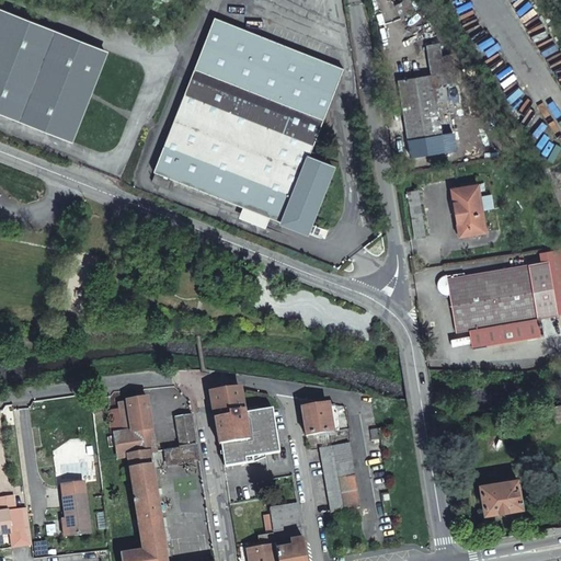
[(0,115),(69,144),(106,52),(0,8),(0,115)]
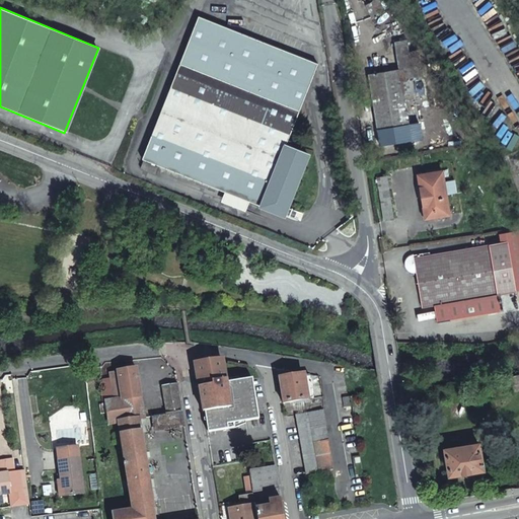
[(143,163),(224,196),(248,206),(284,220),(307,161),(286,152),(318,70),(201,20),(143,163)]
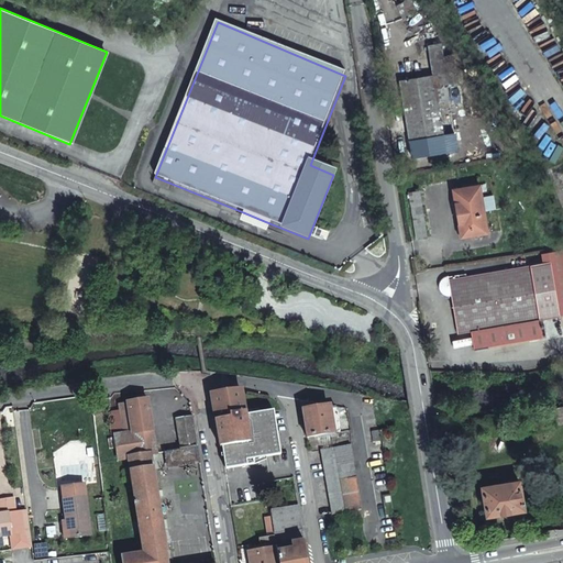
[(459,70),(399,80),(411,157),(457,151),(456,143),(445,144),(435,89),(461,86),(459,70)]
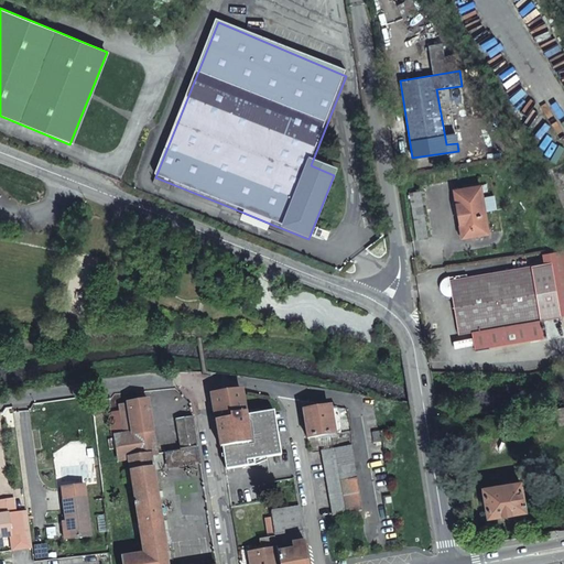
[(171,186),(156,181),(153,187),(167,193),(171,186)]
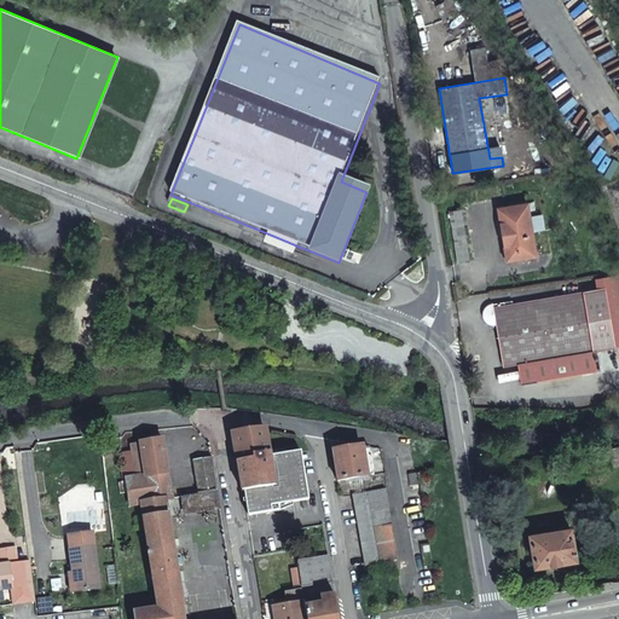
[(498,209),(505,253),(516,252),(519,259),(534,255),(526,204),(498,209)]
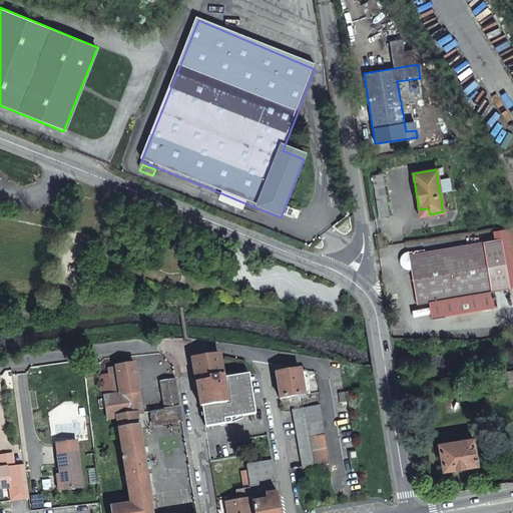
[(379,173),(372,175),(379,217),(387,215),(379,173)]
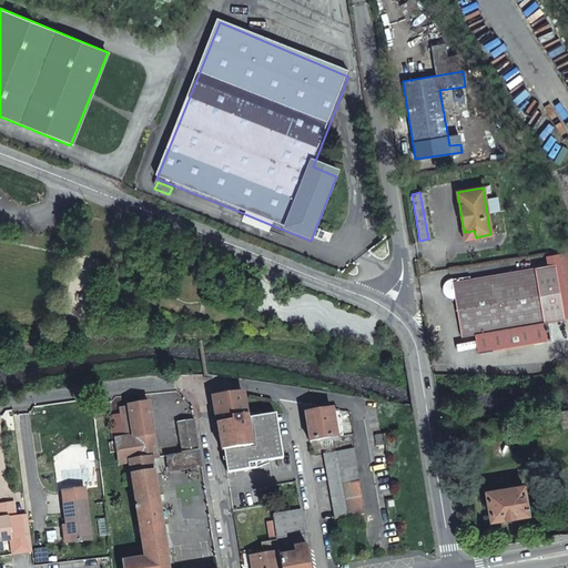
[(486,198),(488,213),(499,211),(497,196),(486,198)]
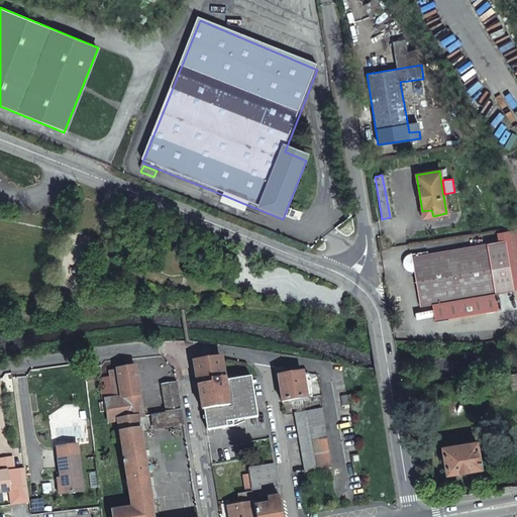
[(247,205),(223,195),(220,205),(244,215),(247,205)]
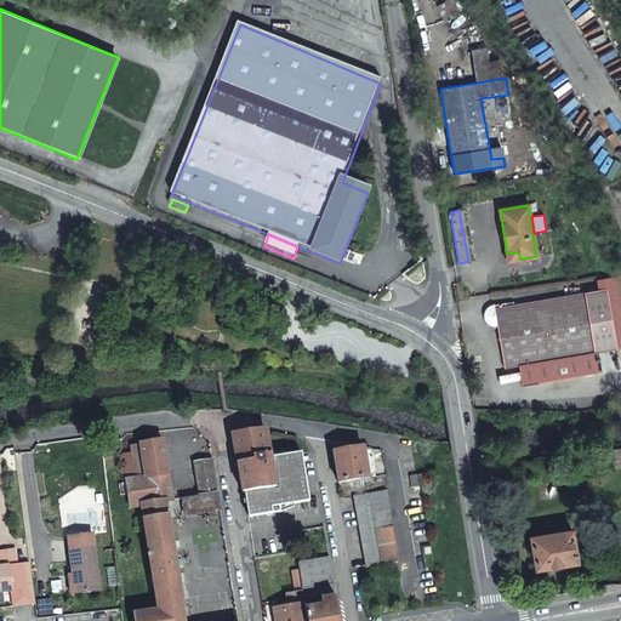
[(149,245),(138,241),(136,248),(147,251),(149,245)]
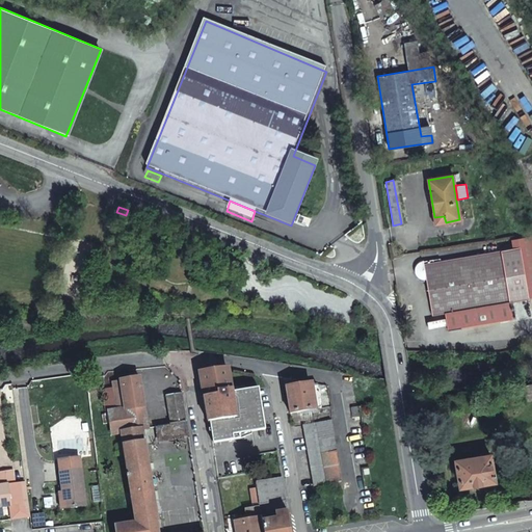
[(444,216),(434,217),(435,224),(446,222),(444,216)]
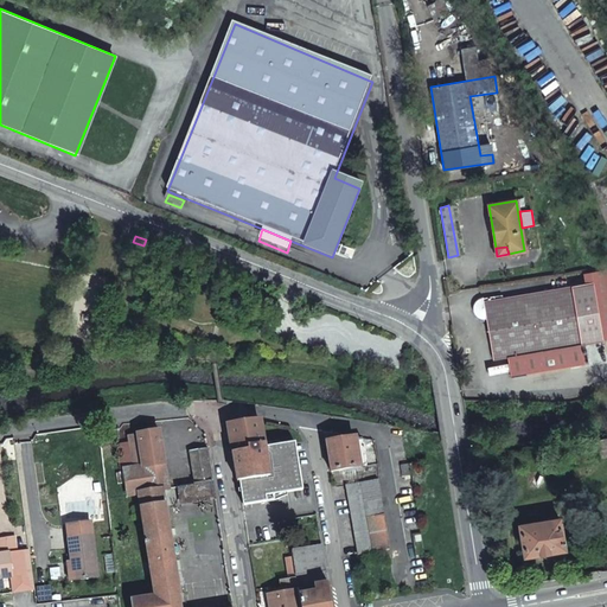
[(605,343),(595,283),(494,300),(494,298),(483,299),(480,300),(478,301),(477,304),(475,305),(474,308),(474,311),(474,312),(475,314),(478,317),(479,318),(483,319),(486,319),(493,362),(508,359),(510,378),(585,365),(581,346),(605,343)]
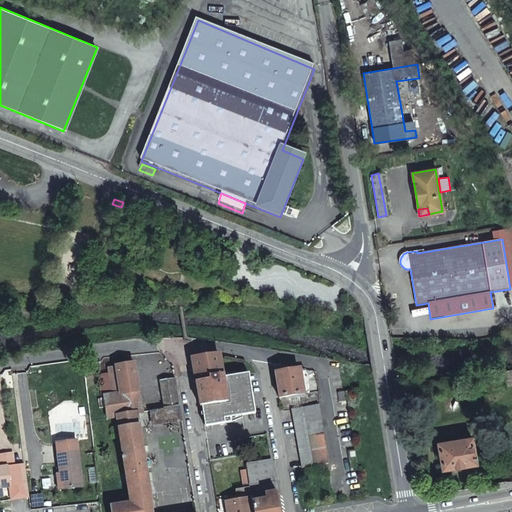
[(410,316),(427,314),(426,307),(409,310),(410,316)]
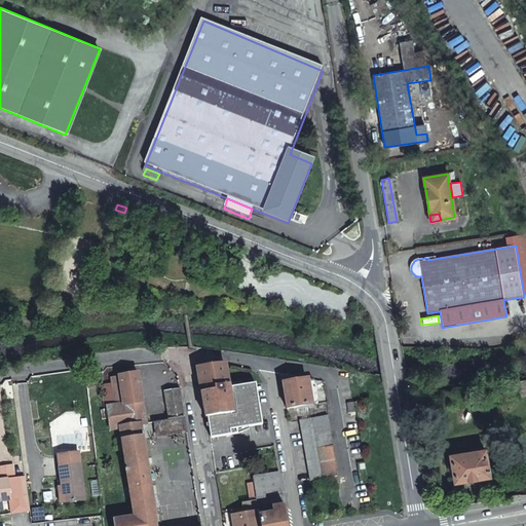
[(204,416),(208,416),(218,414),(220,420),(253,415),(247,384),(229,387),(225,366),(217,364),(196,367),(204,416)]
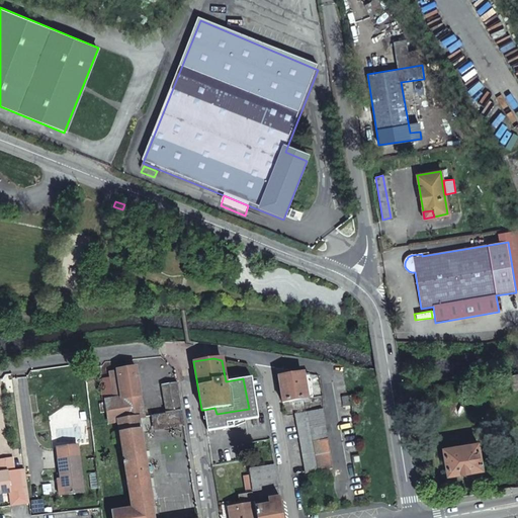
[(106,400),(109,422),(115,421),(119,421),(138,418),(143,417),(136,366),(117,368),(117,370),(110,371),(114,398),(106,400)]
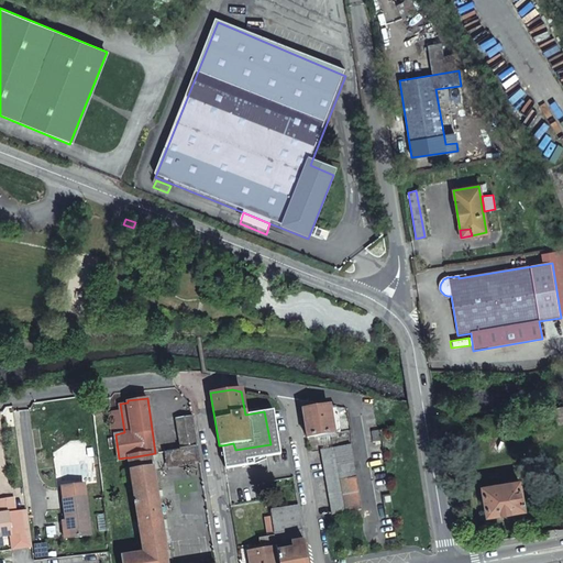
[(330,406),(330,405),(318,407),(317,403),(301,401),(307,435),(333,431),(330,406)]
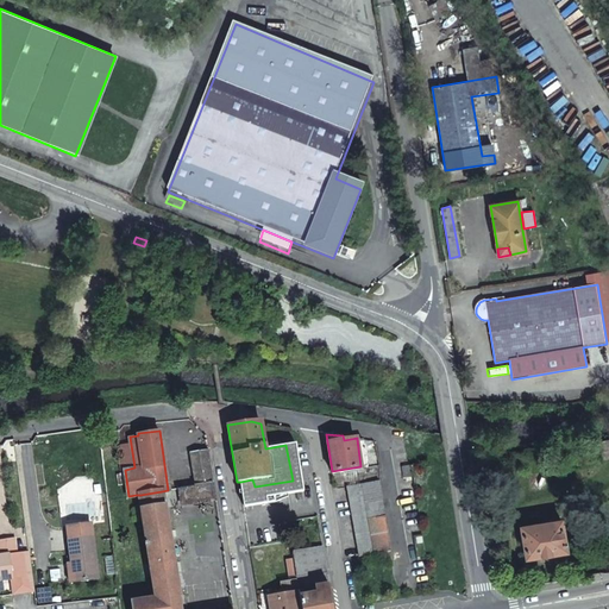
[(252,479),(240,482),(244,504),(275,500),(274,493),(303,487),(296,443),(286,445),(293,481),(255,487),(252,479)]
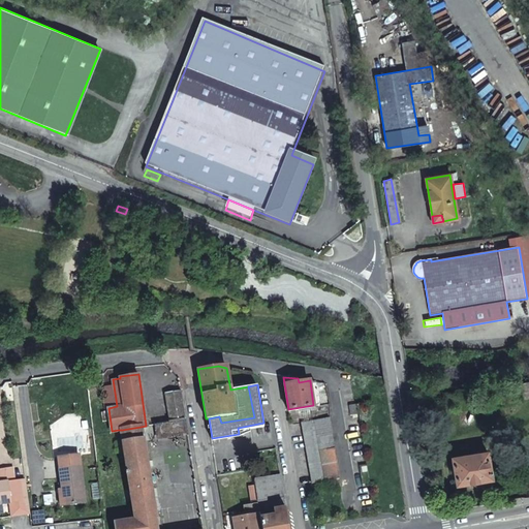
[(185,421),(180,392),(165,395),(169,423),(185,421)]
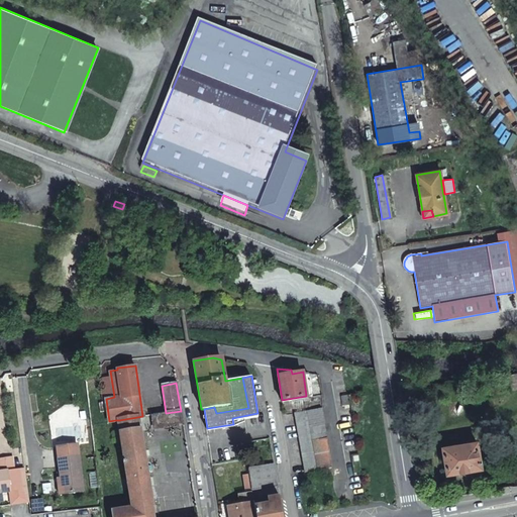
[(342,395),(343,405),(351,404),(350,394),(342,395)]
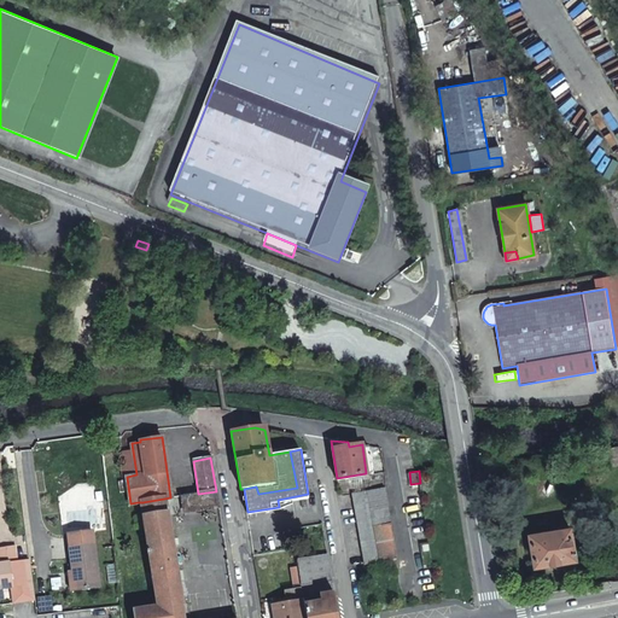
[(378,560),(396,558),(385,488),(367,491),(378,560)]
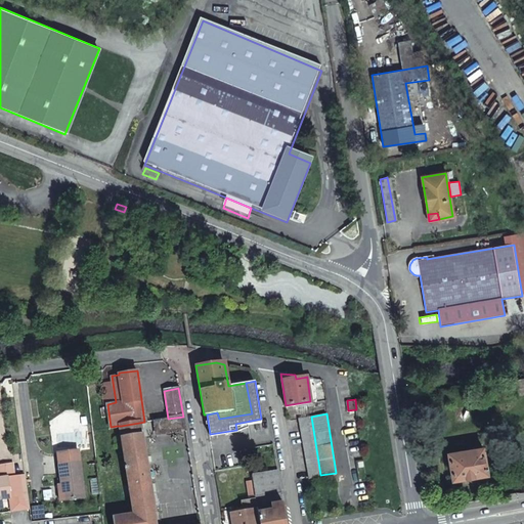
[(183,417),(168,419),(154,421),(156,434),(185,430),(183,417)]
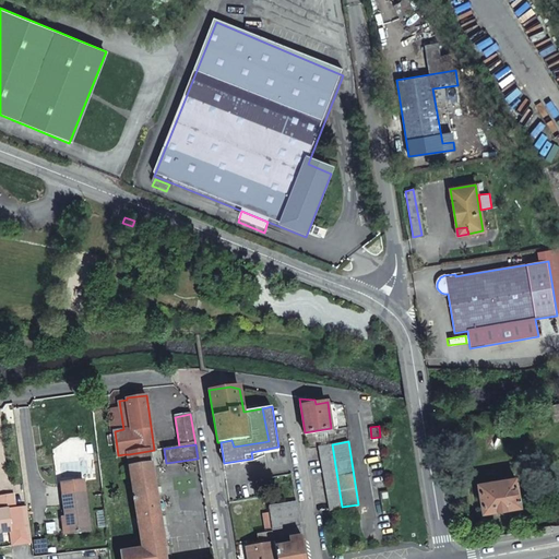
[(149,451),(129,454),(130,466),(151,463),(149,451)]
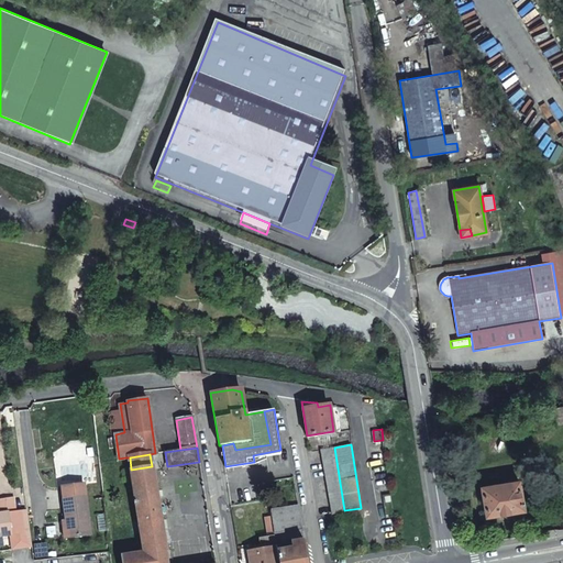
[(166,562),(165,552),(166,551),(156,497),(155,497),(154,492),(156,492),(152,466),(131,470),(135,495),(136,494),(138,499),(135,499),(143,552),(121,556),(122,562),(166,562)]
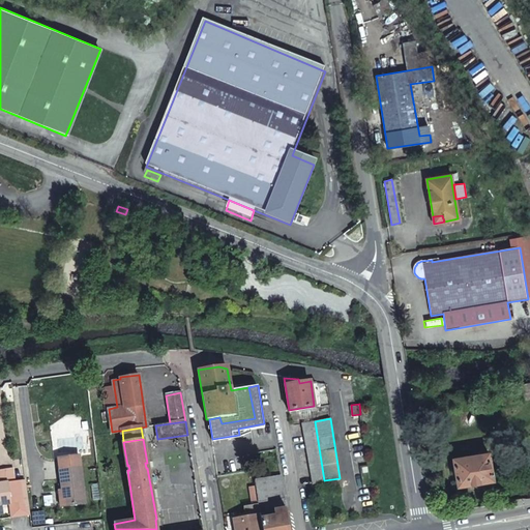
[(489,451),(453,458),(459,484),(494,478),(489,451)]
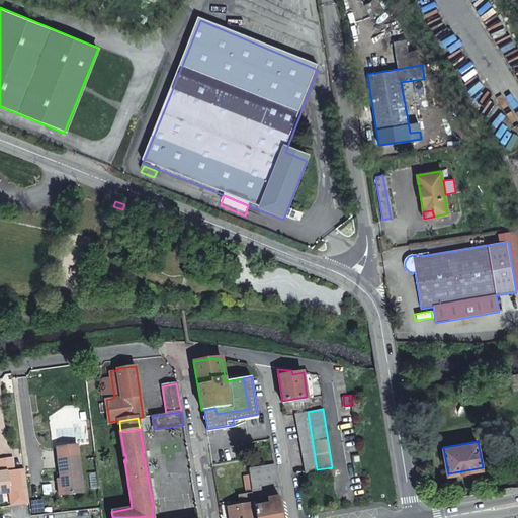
[(79,445),(58,448),(62,478),(65,477),(67,493),(85,491),(79,445)]
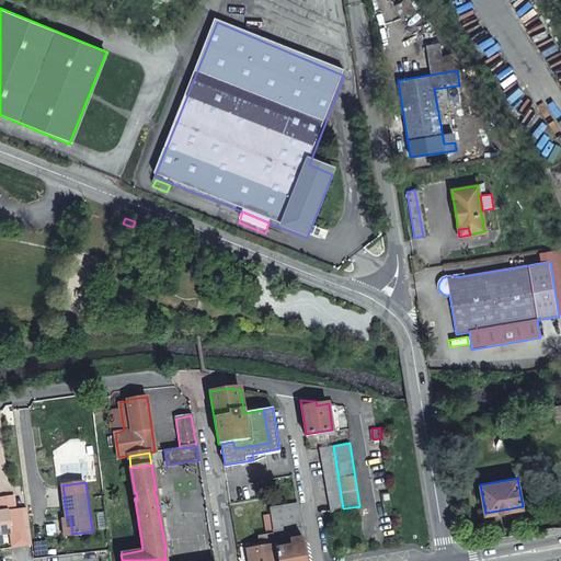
[(2,497),(4,510),(20,507),(18,495),(2,497)]
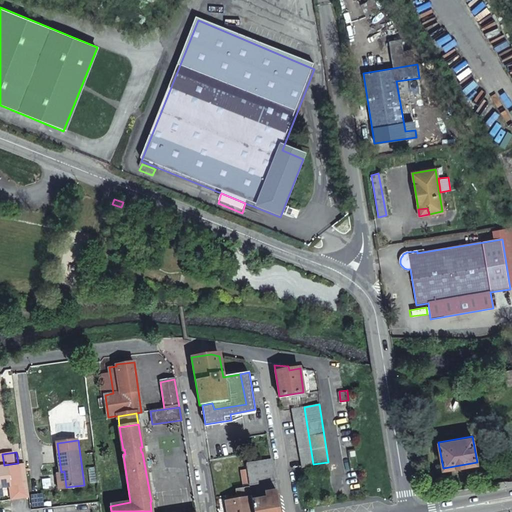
[(253,511),(279,511),(273,472),(271,459),(246,463),(247,469),(249,486),(251,497),(253,511)]
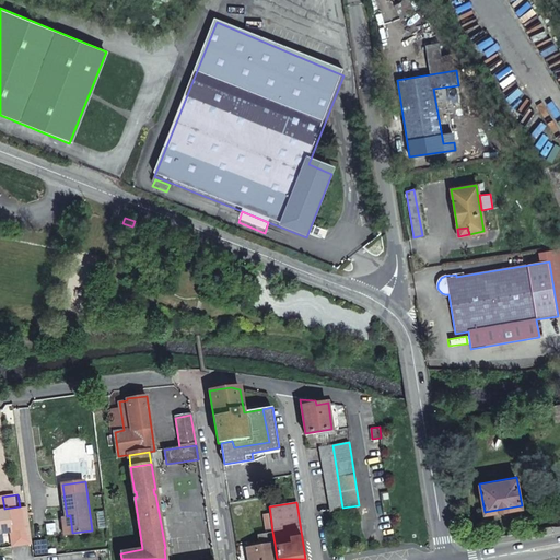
[(0,533),(15,531),(18,545),(36,541),(31,505),(20,508),(20,506),(4,509),(0,509),(0,533)]
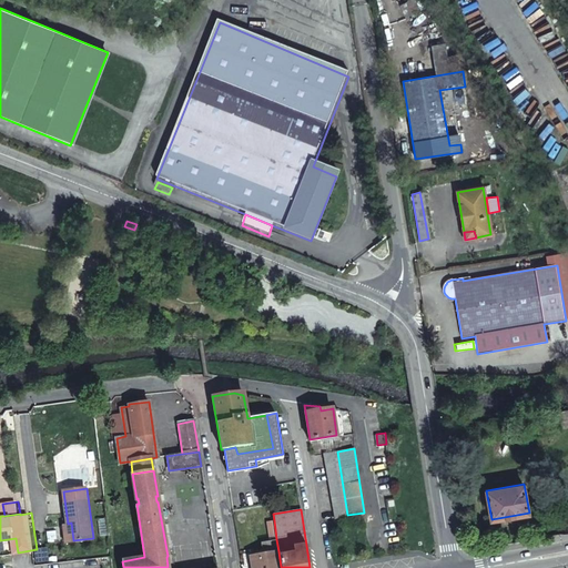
[(276,539),(274,520),(265,521),(267,540),(276,539)]
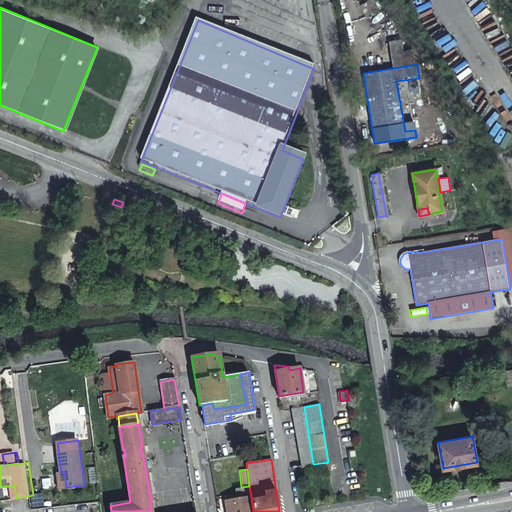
[(64,471),(61,472),(58,472),(60,488),(66,487),(64,471)]
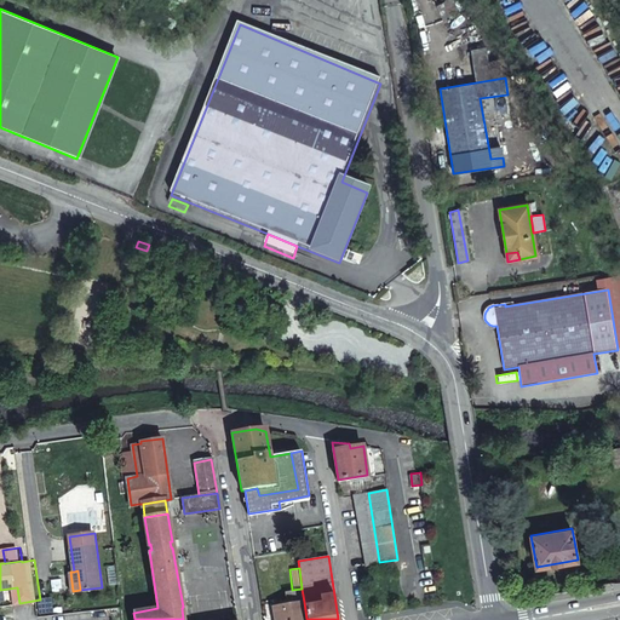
[(35,601),(36,615),(50,614),(49,601),(35,601)]
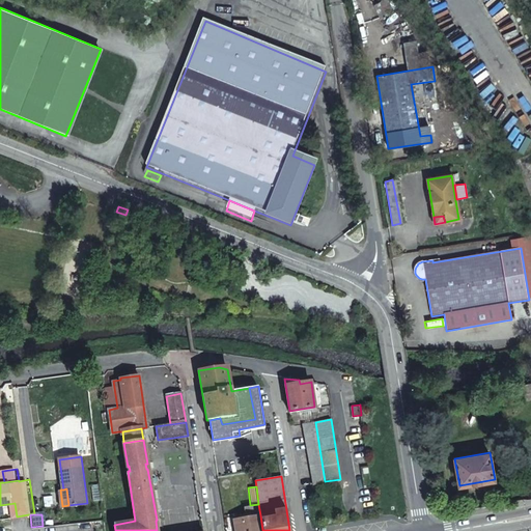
[(235,530),(262,530),(260,515),(234,520),(235,530)]
